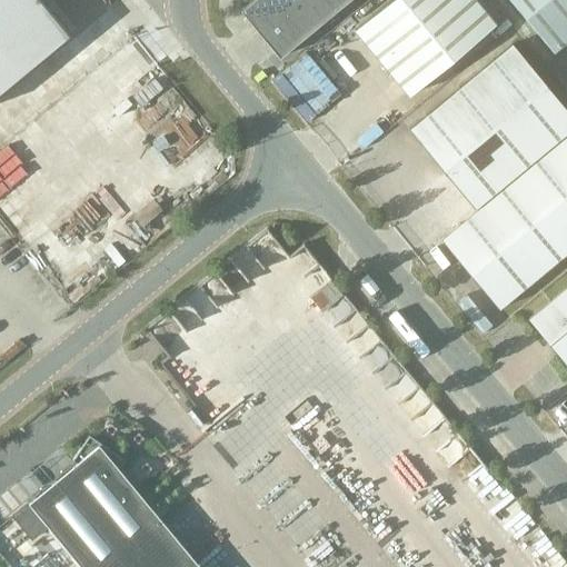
[(0,0),(0,93),(69,37),(39,0),(0,0)]
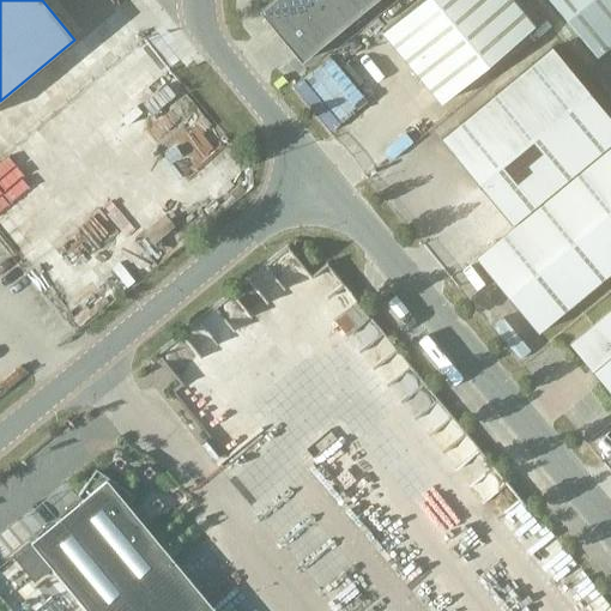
[(282,37),(326,0),(276,0),(261,12),(282,37)]
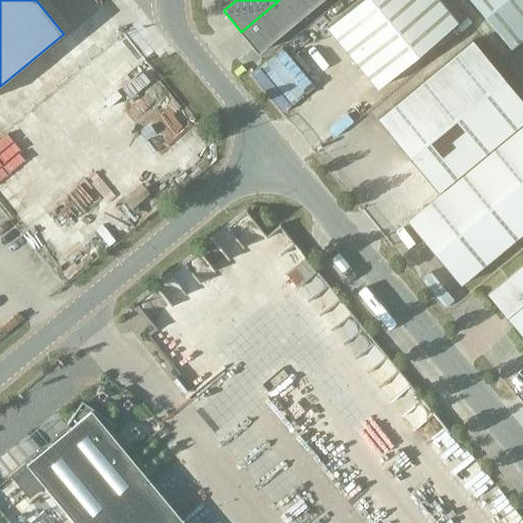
[(258,53),(302,18),(286,0),(279,0),(241,32),(258,53)]
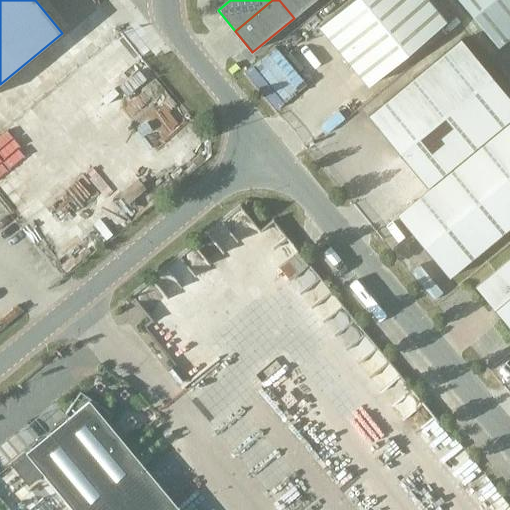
[(279,0),(294,18),(316,0),(279,0)]
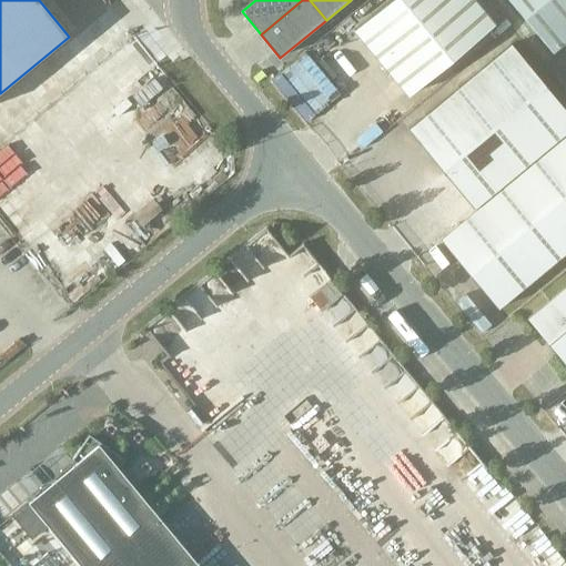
[(474,0),(394,0),(354,33),(410,99),(497,27),(474,0)]
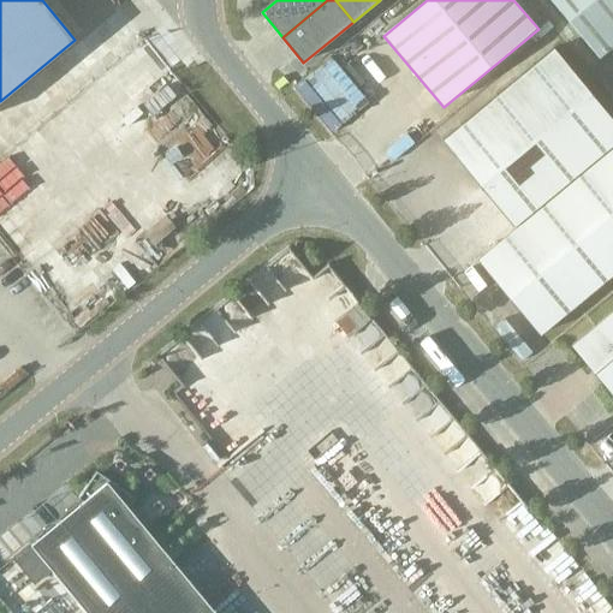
[(612,0),(551,0),(599,58),(612,46),(612,0)]
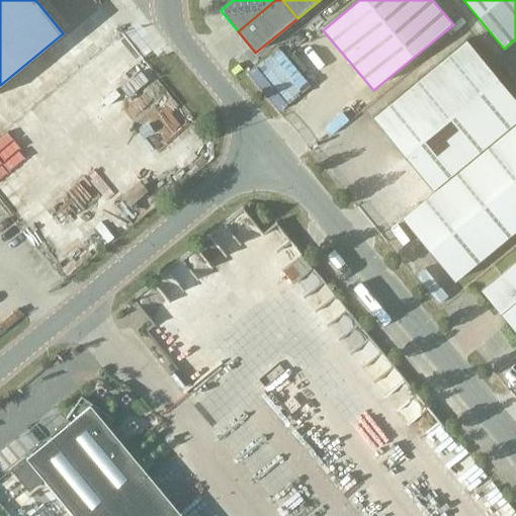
[(515,101),(468,44),(374,120),(435,193),(515,125),(515,101)]
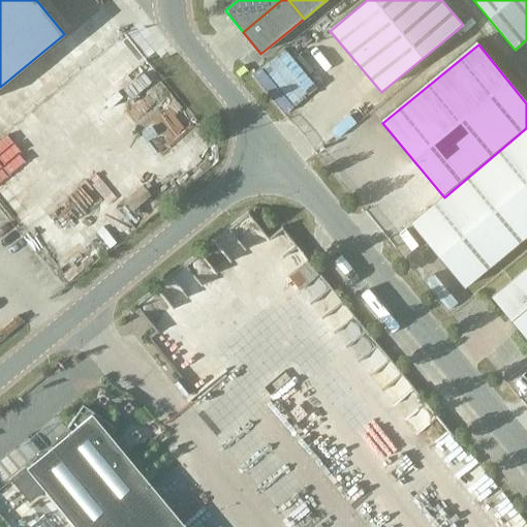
[(286,54),(250,86),(274,112),(309,80),(286,54)]
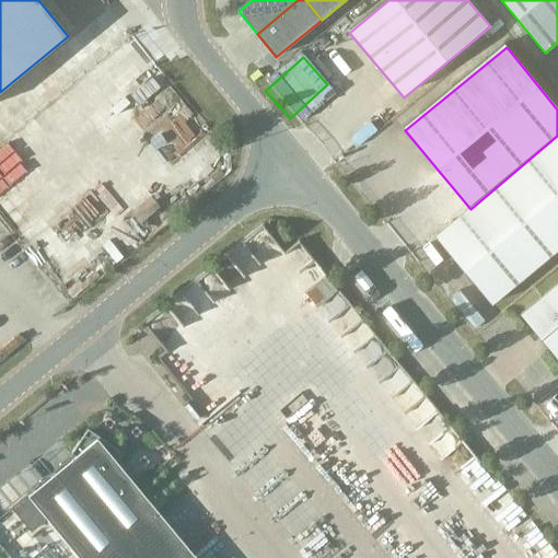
[(557,136),(471,209),(436,237),(492,305),(557,251),(557,136)]
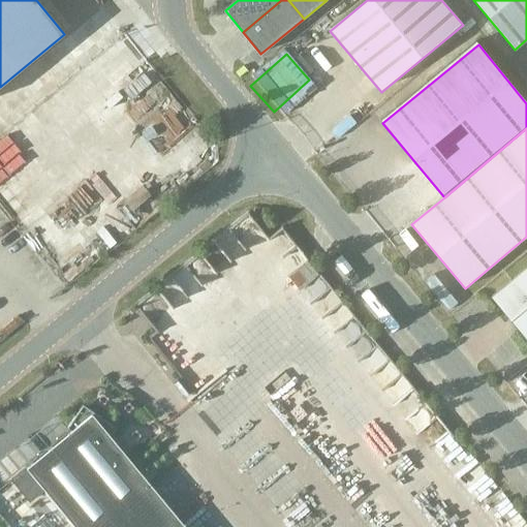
[(526,269),(492,298),(526,340),(526,269)]
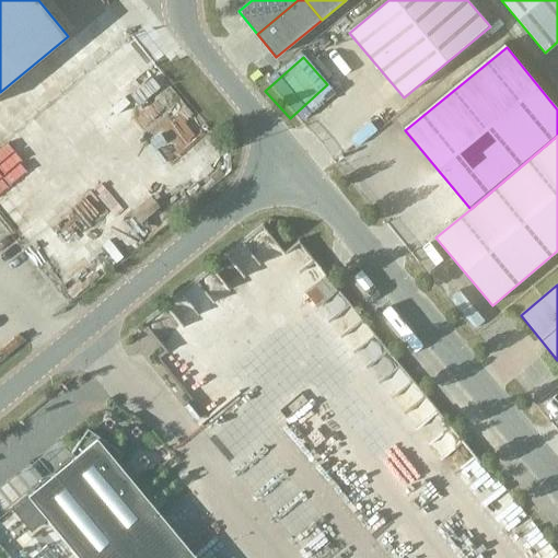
[(77,457),(30,497),(79,557),(196,557),(118,463),(125,454),(89,430),(72,454),(77,457)]
